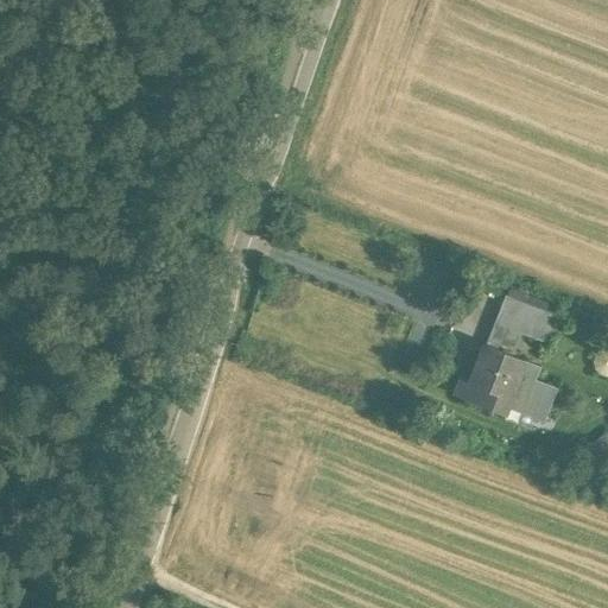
[(506,297),(495,324),(521,334),(525,324),(531,306),(506,297)]
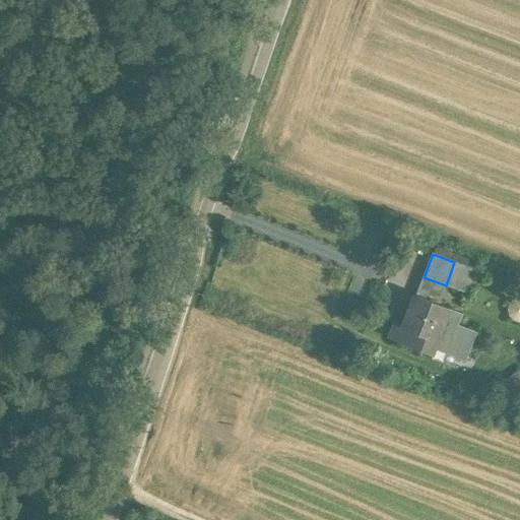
[(477,270),(454,262),(449,277),(446,285),(469,295),(477,270)]
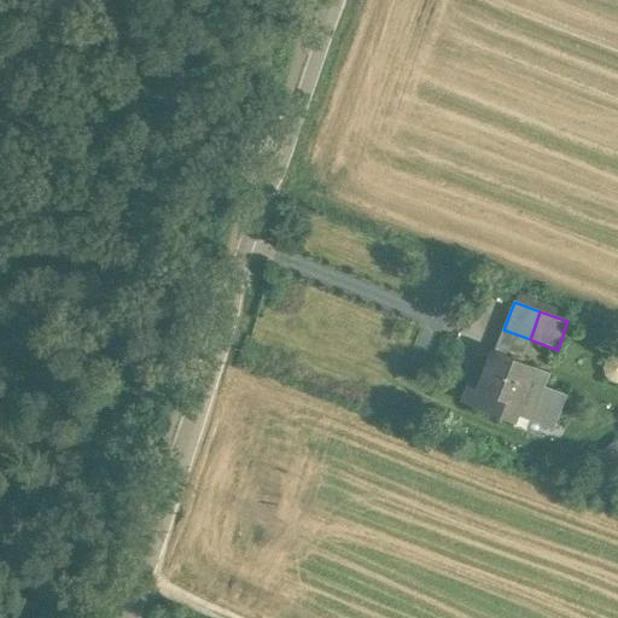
[(535,367),(495,351),(479,389),(479,390),(519,406),(535,367)]
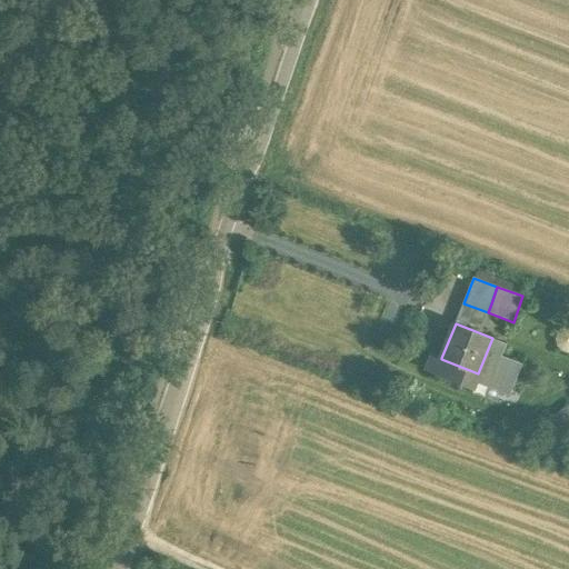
[(492,338),(478,373),(479,375),(476,380),(510,393),(522,363),(501,356),(507,343),(492,338)]
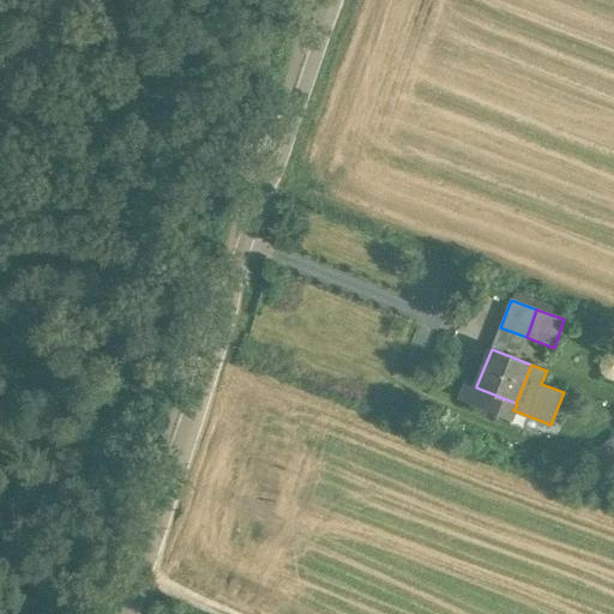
[(516,403),(476,387),(476,386),(468,383),(462,398),(511,417),(513,410),(517,404),(516,403)]
